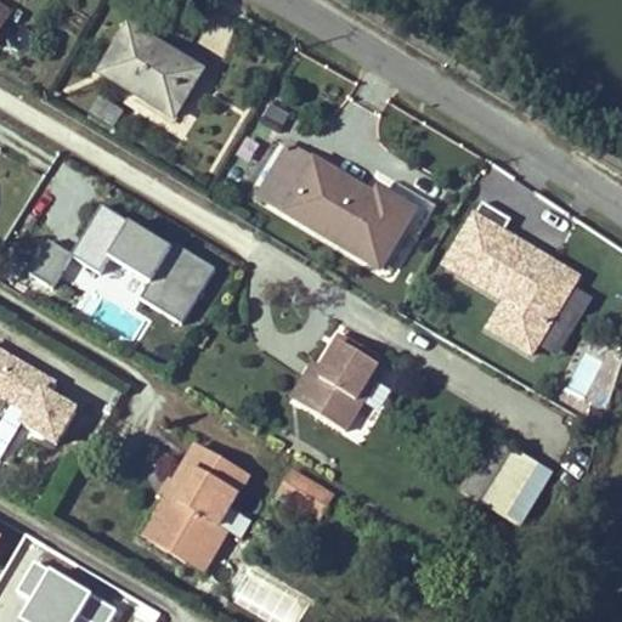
[(204,74),(130,30),(105,74),(177,117),(204,74)]
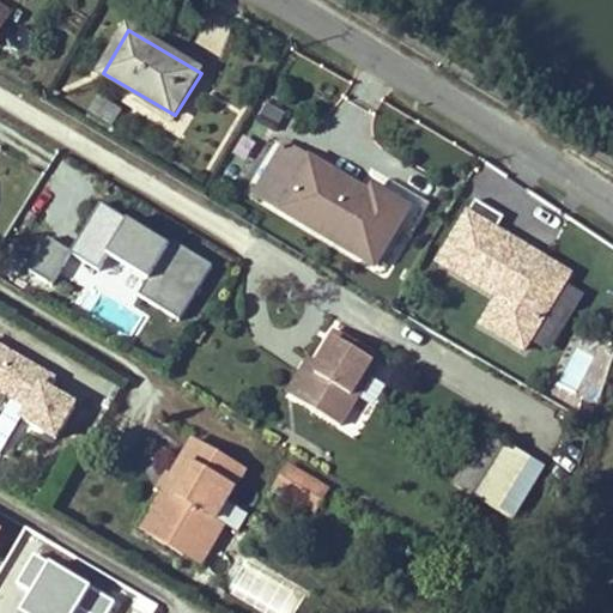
[(87,110),(111,123),(121,107),(97,93),(87,110)]
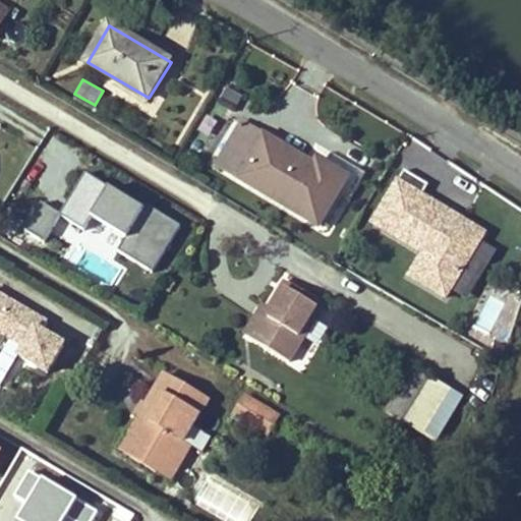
[(232,111),(241,95),(226,85),(216,102),(232,111)]
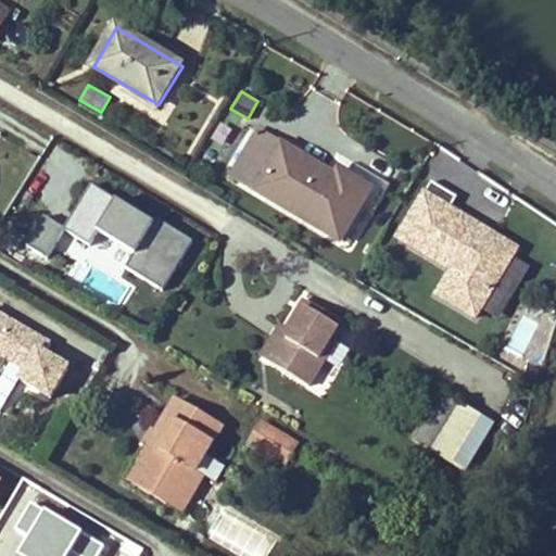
[(262,134),(235,178),(338,243),(370,190),(339,171),(333,179),(262,134)]
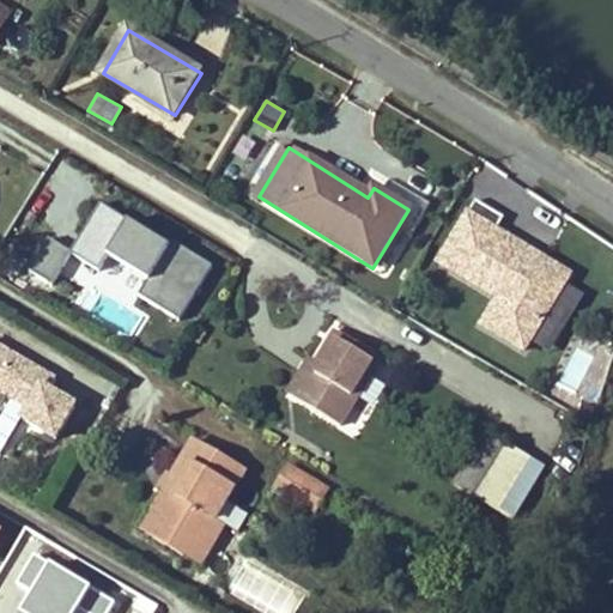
[(65,263),(176,326),(212,262),(99,200),(65,263)]
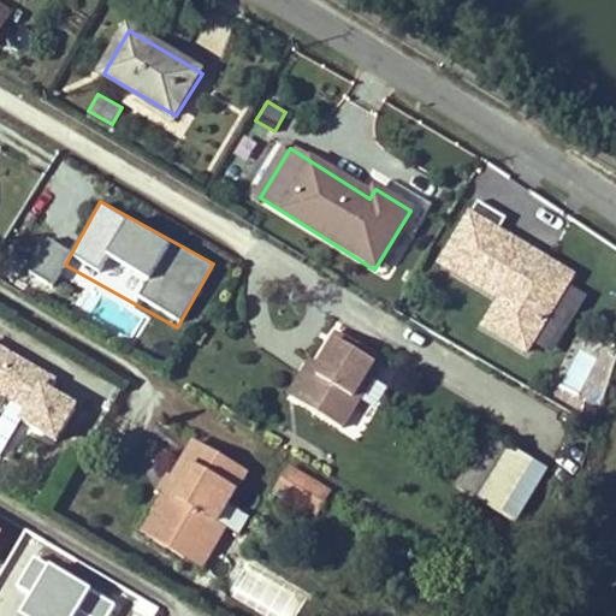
[(508,219),(479,201),(455,242),(461,246),(448,267),(501,300),(484,326),(527,353),(532,343),(567,285),(573,277),(546,260),(540,271),(525,261),(531,250),(499,232),(508,219)]
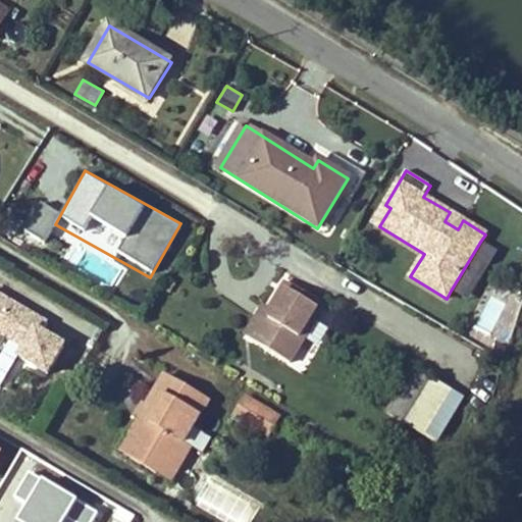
[(45,241),(60,212),(40,201),(24,229),(45,241)]
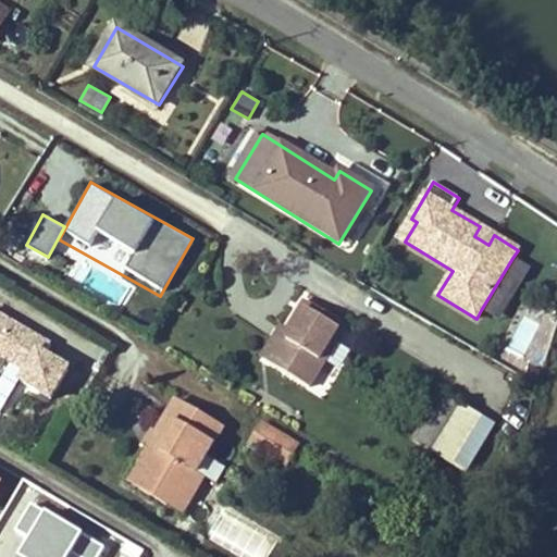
[(480,226),(474,236),(489,245),(494,235),(480,226)]
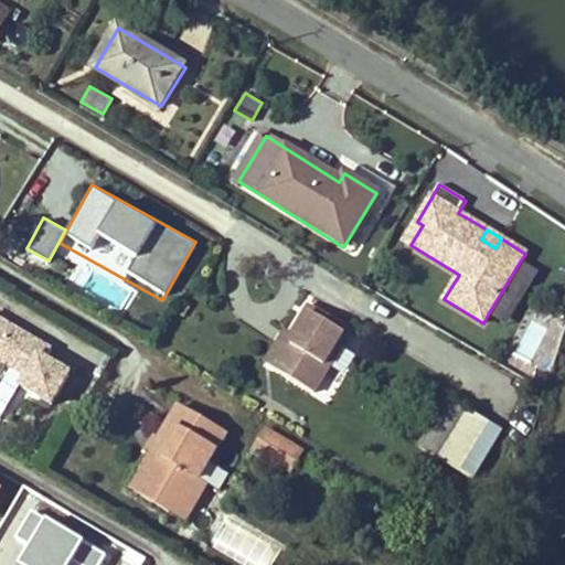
[(520,262),(488,315),(507,326),(539,274),(520,262)]
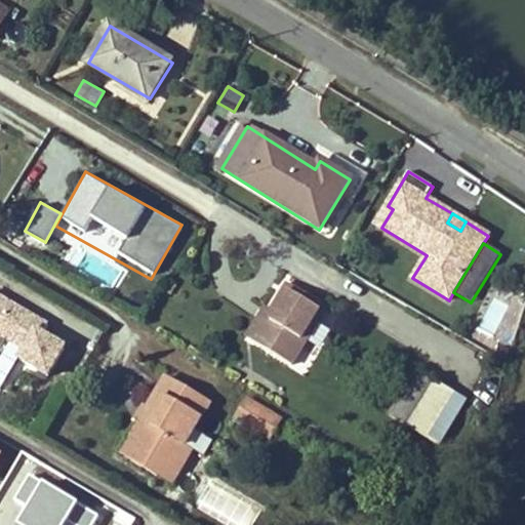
[(275,316),(258,345),(292,363),(323,307),(289,288),(275,316)]
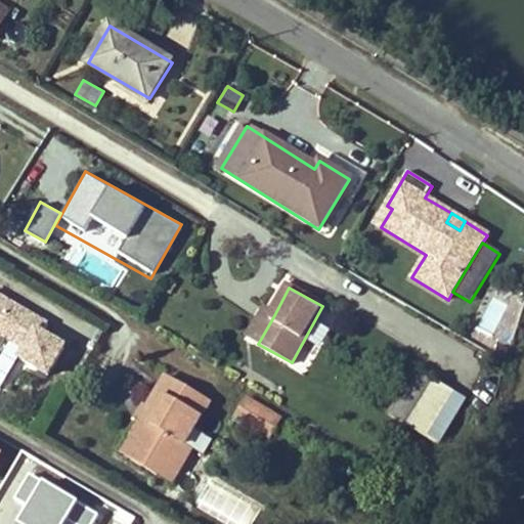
[(0,294),(0,343),(49,372),(71,334),(0,294)]
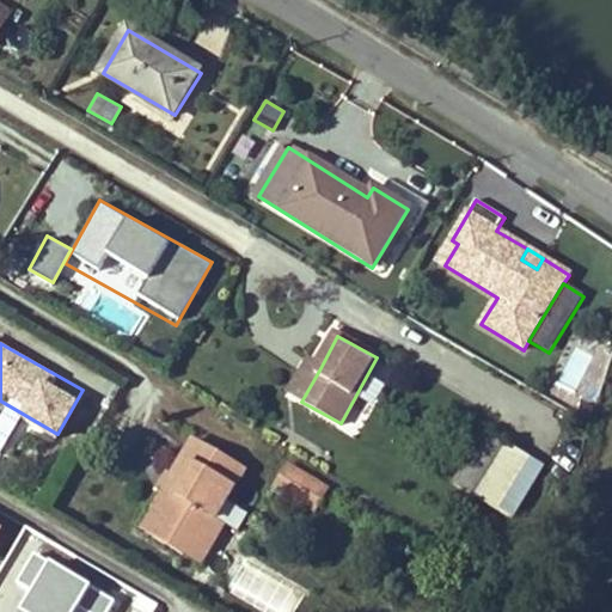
[(558,384),(575,390),(591,354),(574,347),(558,384)]
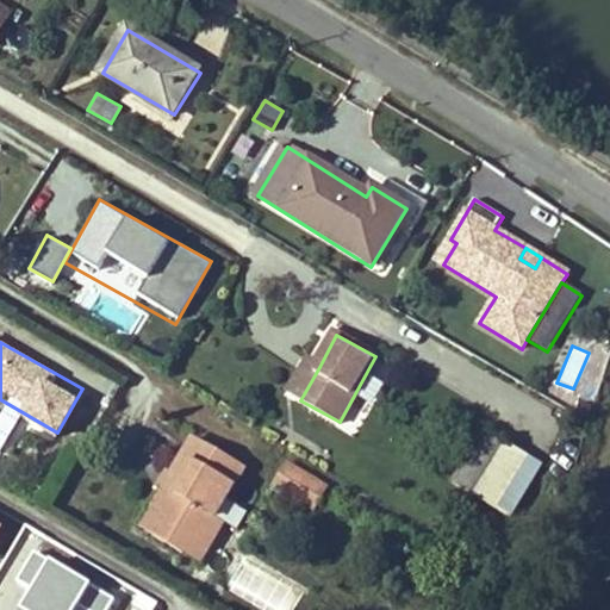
[(286,393),(300,400),(319,367),(305,360),(286,393)]
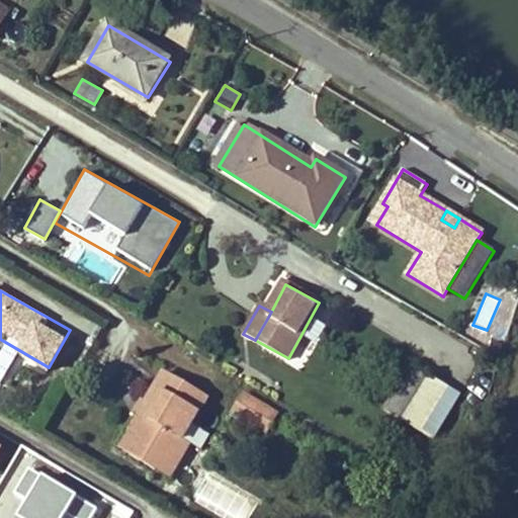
[(0,383),(11,367),(0,360),(0,383)]
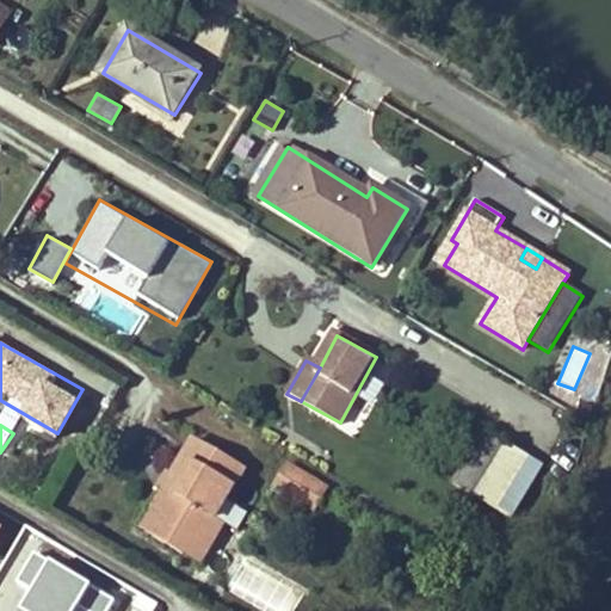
[(525,456),(483,431),(454,482),(494,507),(525,456)]
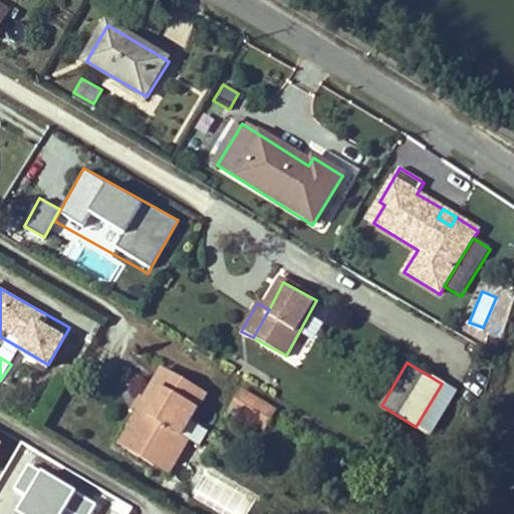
[(208,393),(166,368),(120,446),(158,468),(164,457),(178,465),(191,443),(201,449),(211,433),(191,421),(208,393)]
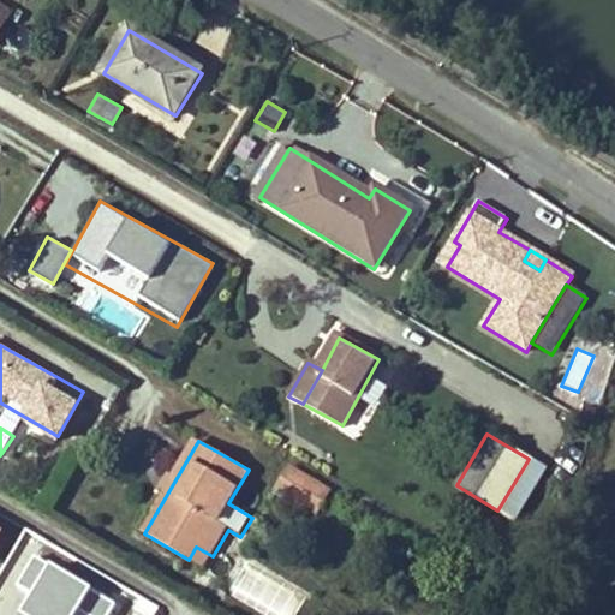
[(299,502),(311,481),(293,470),(281,491),(299,502)]
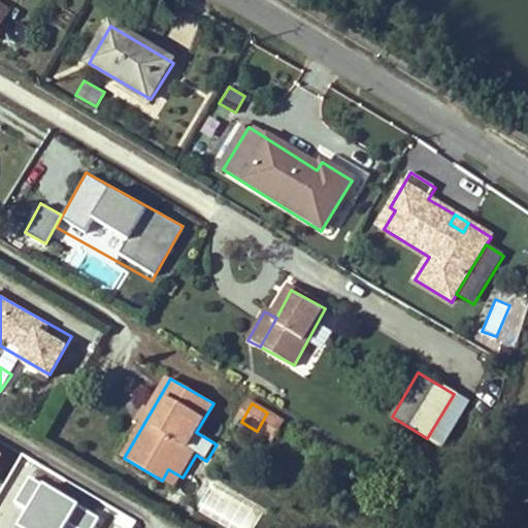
[(283,421),(267,413),(257,431),(272,438),(283,421)]
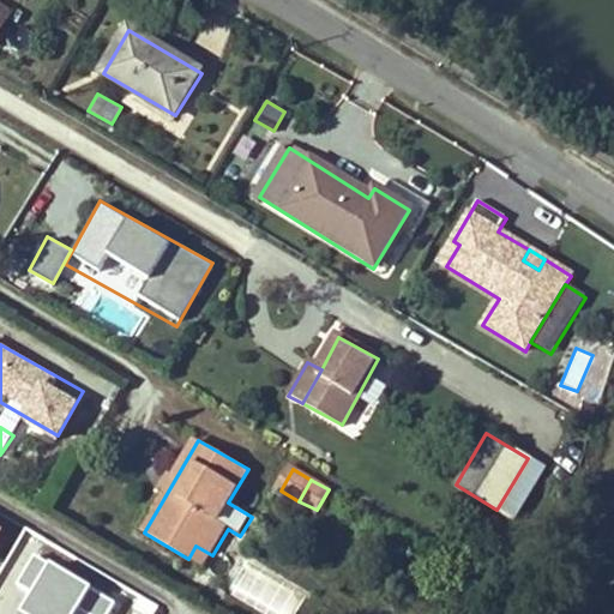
[(205,569),(212,555),(196,546),(188,559),(205,569)]
